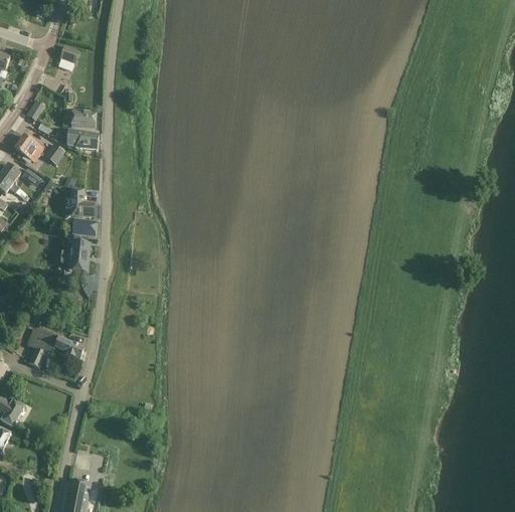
[(73,0),(72,5),(84,8),(86,0),(73,0)]
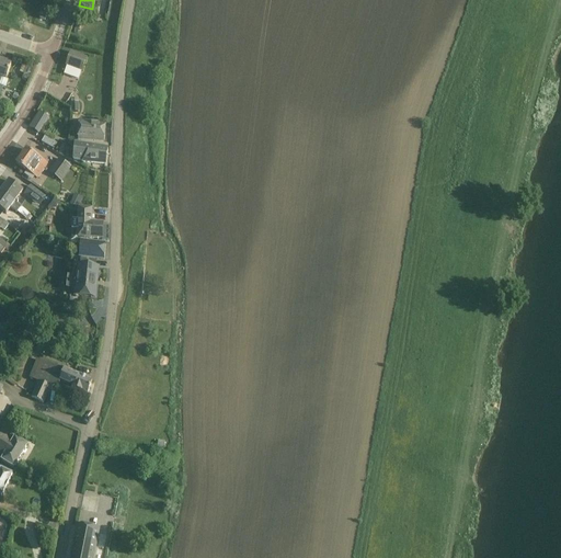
[(52,8),(41,3),(37,12),(41,12),(39,14),(45,16),(47,8),(50,9),(52,8)]
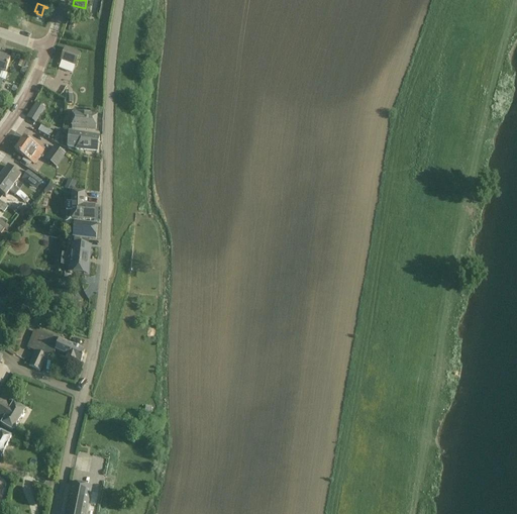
[(81,50),(65,44),(61,58),(76,64),(81,50)]
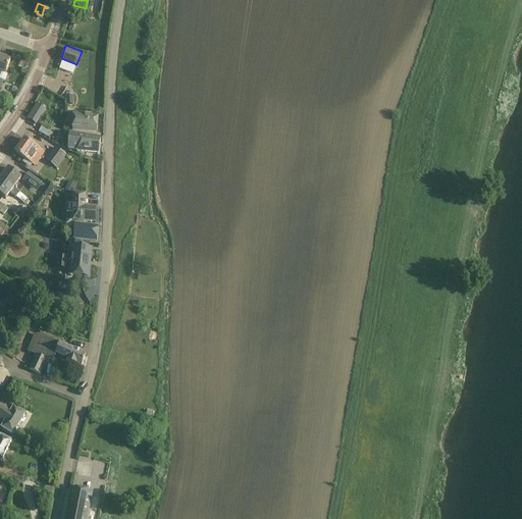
[(10,56),(0,52),(0,68),(6,71),(10,56)]
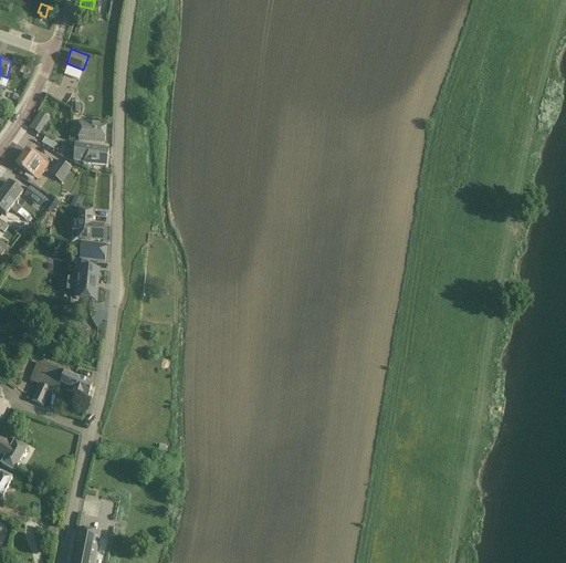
[(33,120),(30,125),(39,131),(42,126),(33,120)]
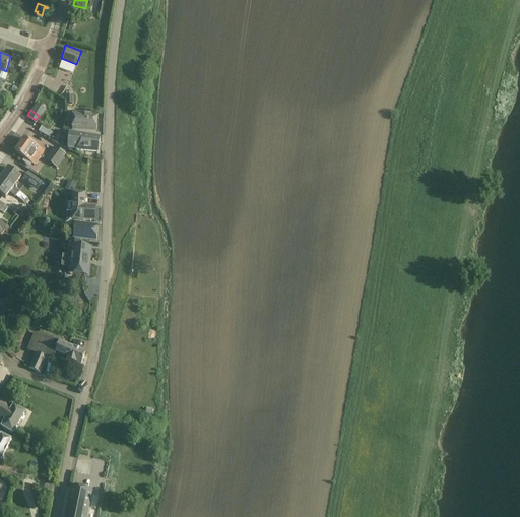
[(98,111),(78,111),(73,110),(72,126),(78,127),(96,128),(98,111)]
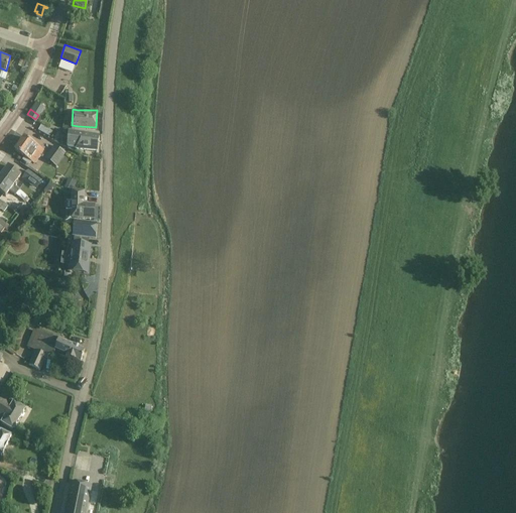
[(40,123),(38,128),(49,134),(51,129),(40,123)]
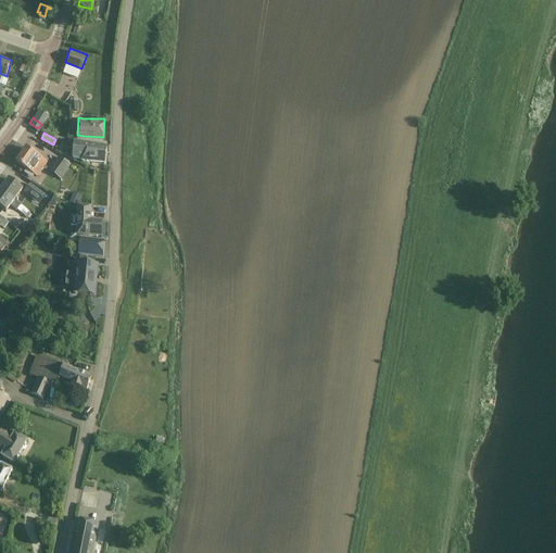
[(73,156),(77,156),(105,159),(106,143),(78,140),(74,139),(73,156)]
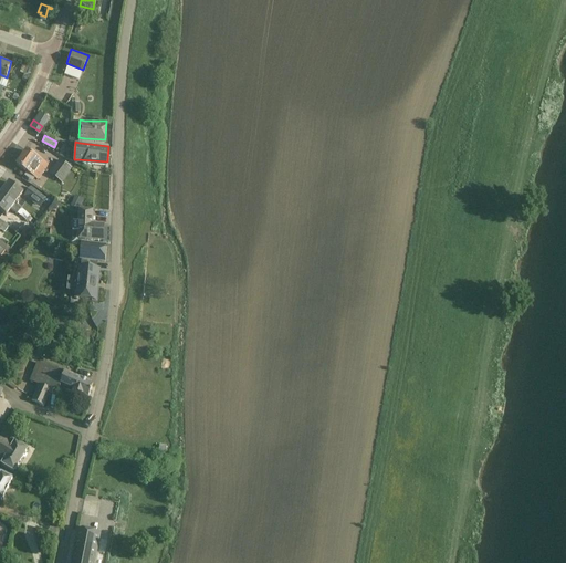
[(48,163),(27,148),(17,163),(38,177),(48,163)]
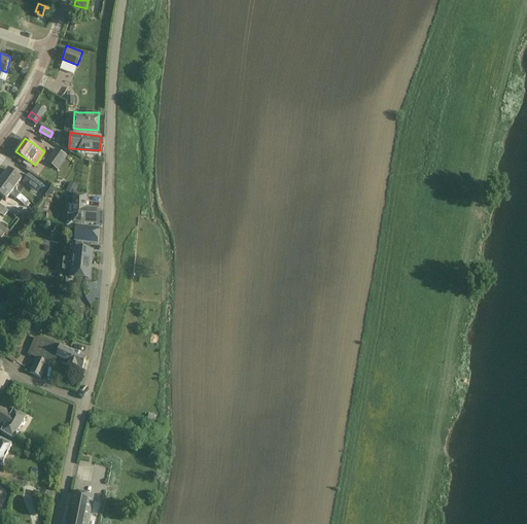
[(67,153),(56,145),(45,160),(58,168),(67,153)]
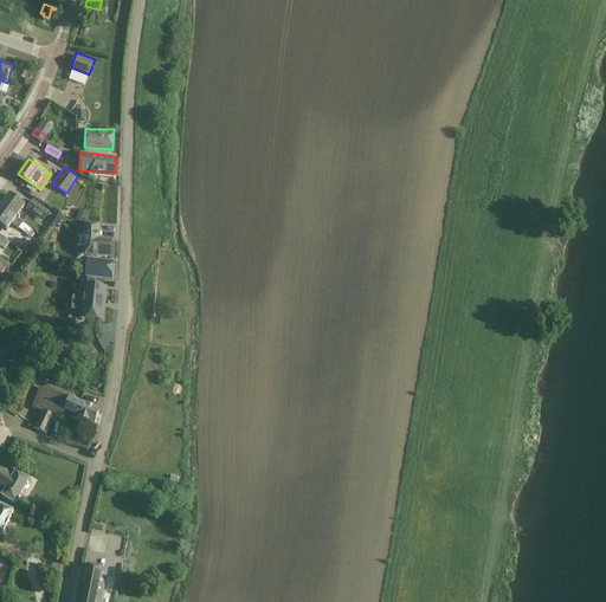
[(10,192),(1,205),(37,231),(40,226),(26,215),(27,214),(20,209),(25,204),(10,192)]
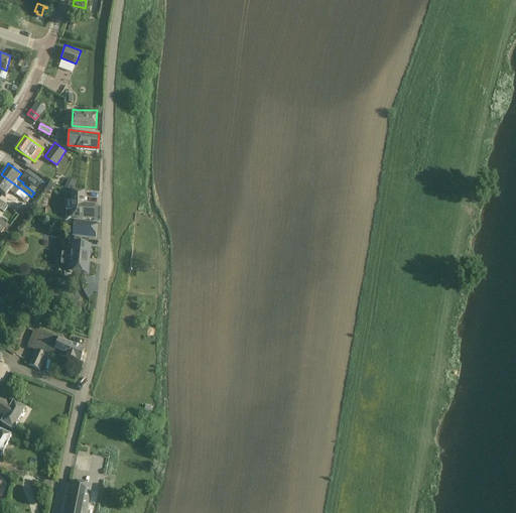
[(36,184),(41,178),(28,168),(23,175),(36,184)]
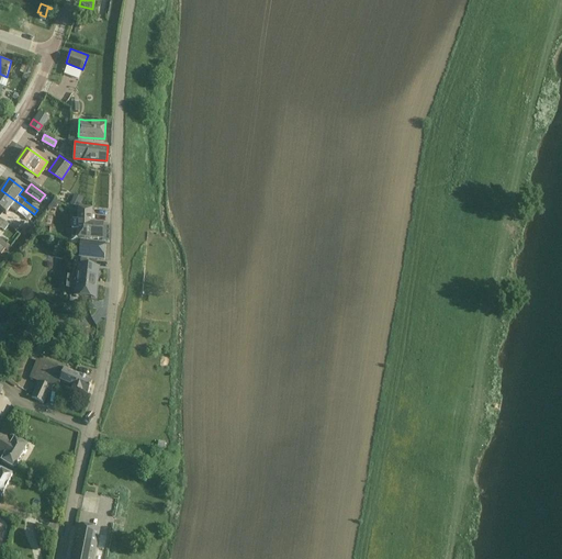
[(34,214),(1,190),(0,191),(0,207),(7,212),(11,207),(17,210),(18,209),(31,219),(34,214)]
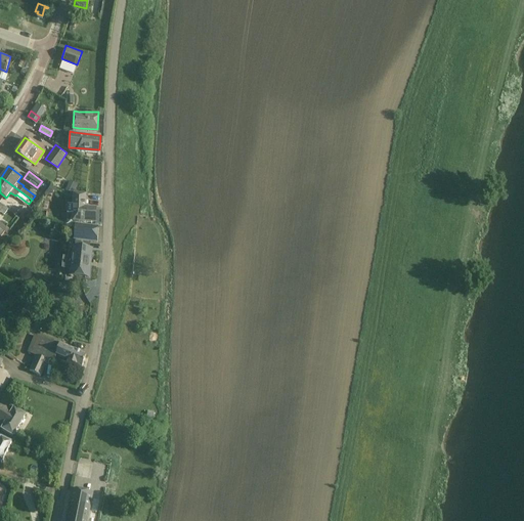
[(68,182),(64,188),(72,191),(75,185),(68,182)]
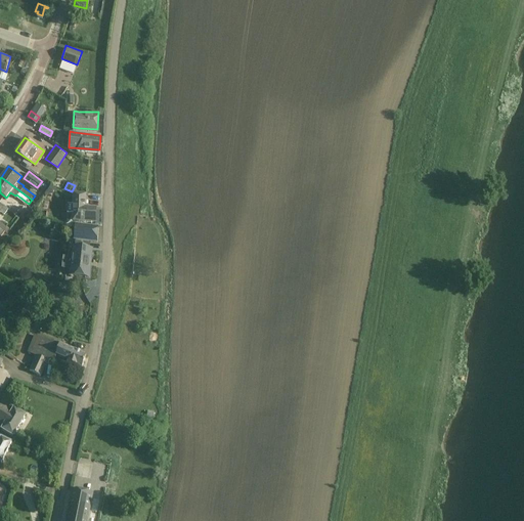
[(86,192),(74,192),(73,204),(67,204),(67,212),(73,212),(73,218),(96,218),(96,205),(86,205),(86,192)]
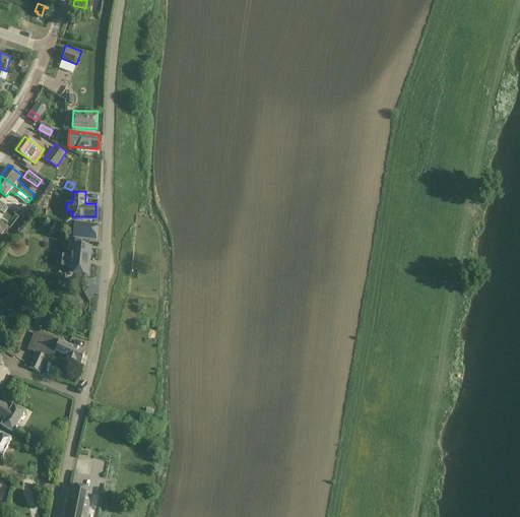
[(0,223),(4,228),(6,230),(9,225),(0,217),(0,208),(4,211),(8,206),(0,199),(0,223)]
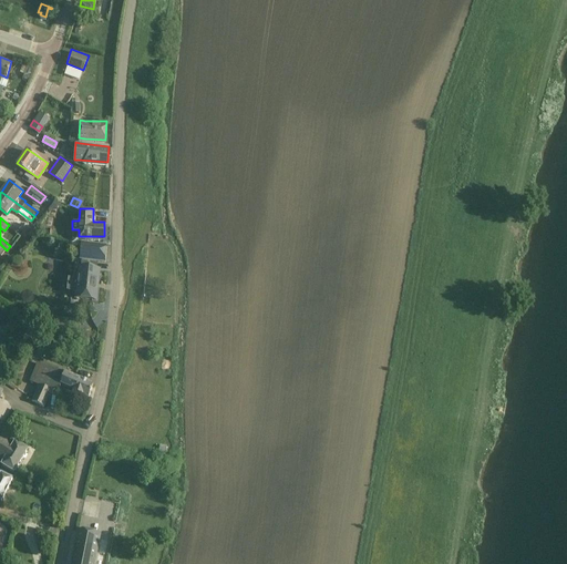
[(38,233),(43,224),(38,221),(32,231),(38,233)]
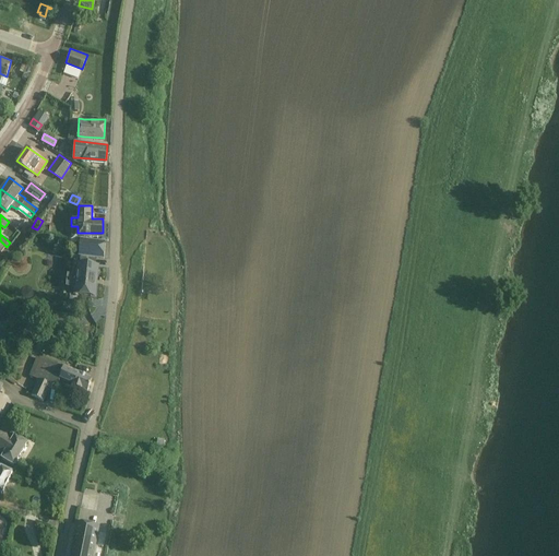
[(105,239),(81,237),(80,253),(81,253),(81,261),(79,261),(75,292),(95,293),(96,283),(94,283),(95,263),(93,262),(94,255),(103,256),(105,239)]
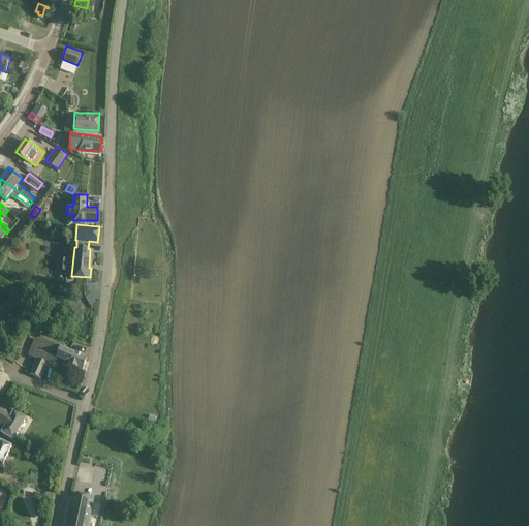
[(88,356),(34,336),(28,354),(35,358),(30,372),(41,377),(48,362),(56,359),(57,357),(67,361),(66,364),(67,364),(65,368),(76,372),(79,368),(82,370),(88,356)]
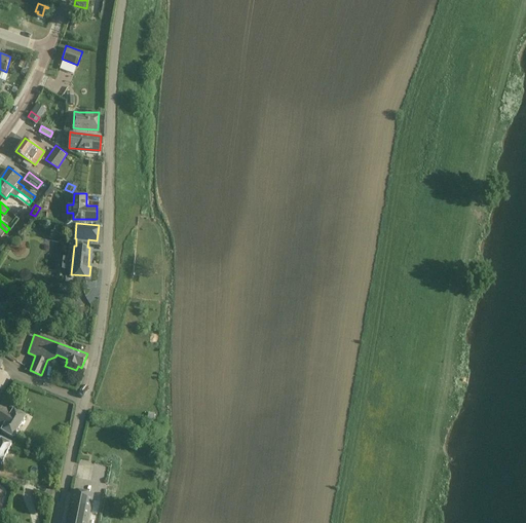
[(14,408),(0,399),(0,427),(1,430),(13,436),(17,427),(19,427),(21,423),(26,414),(14,408)]
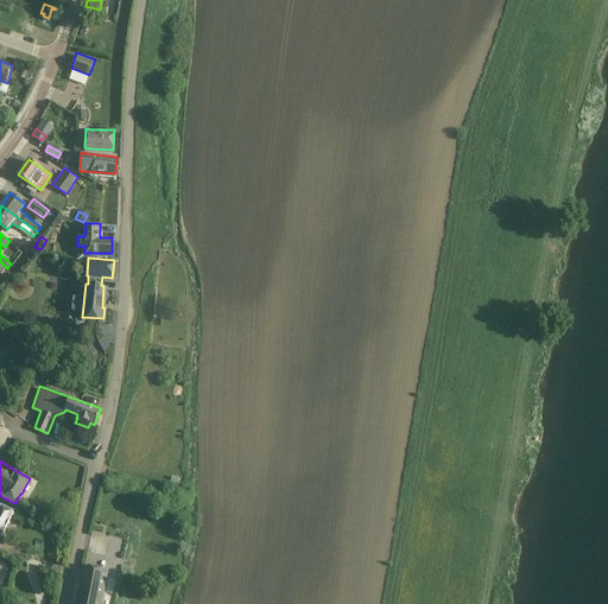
[(0,506),(0,534),(1,535),(6,526),(10,520),(8,520),(13,510),(1,504),(0,506)]
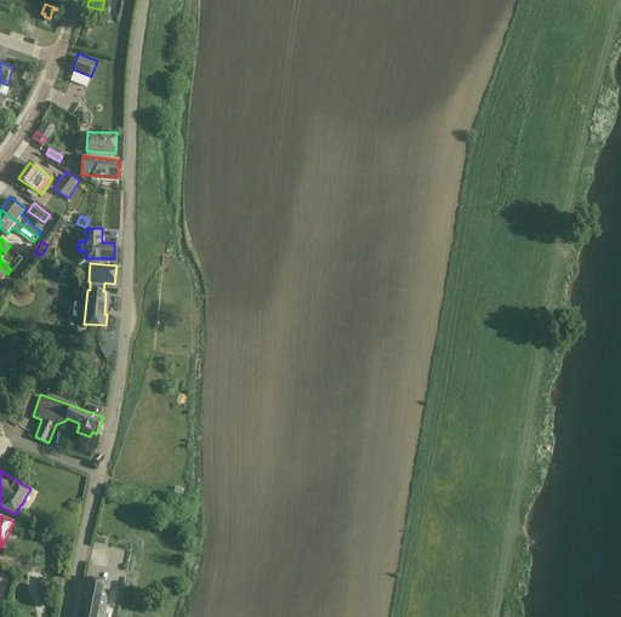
[(95,555),(95,561),(108,561),(109,547),(95,547),(93,555),(95,555)]
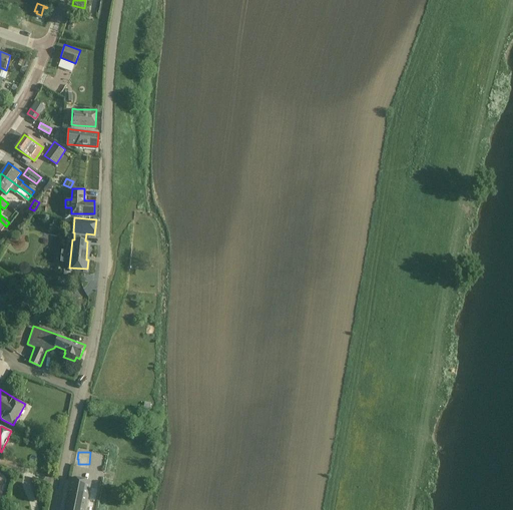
[(84,509),(90,481),(70,477),(63,509),(84,509)]
